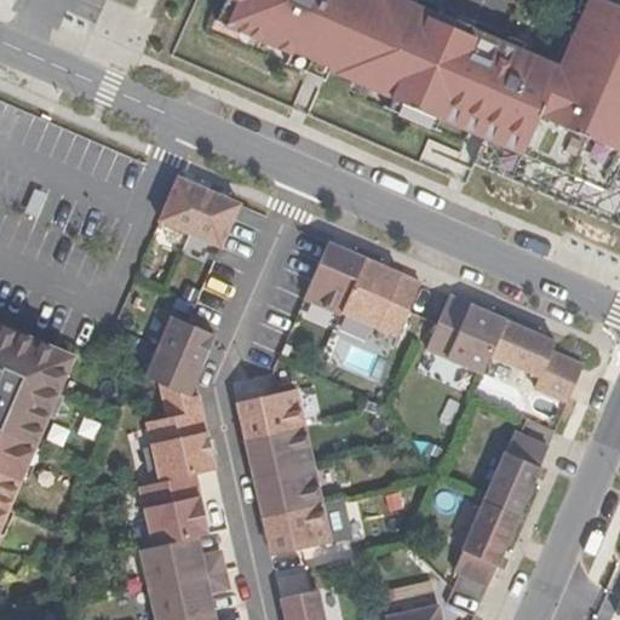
[(224,24),(235,0),(234,0),(222,0),(213,19),(224,24)]
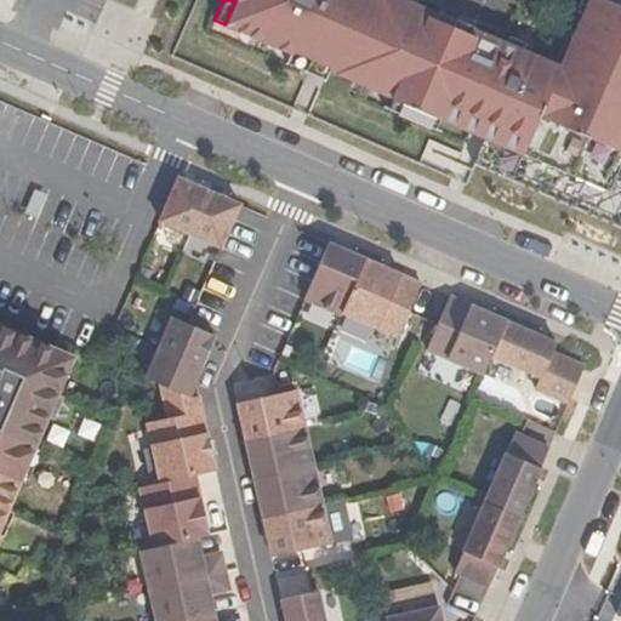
[(234,0),(235,0),(224,24),(294,55),(334,73),(397,100),(396,102),(442,121),(442,120),(486,140),(476,166),(620,228),(620,9),(599,0),(585,0),(556,67),(472,30),(469,35),(434,20),(437,15),(403,0),(234,0)]
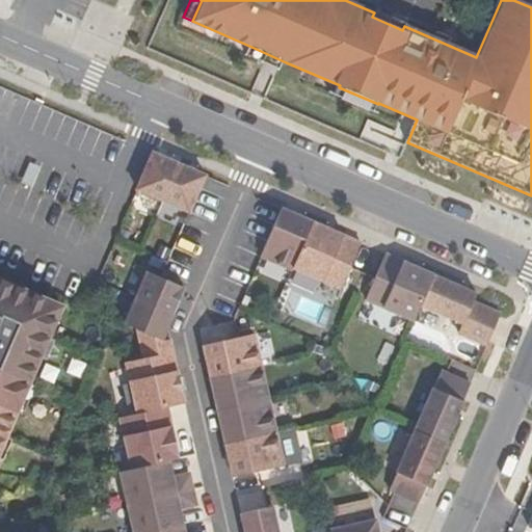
[(402,30),(404,26),(374,12),(372,17),(402,30)]
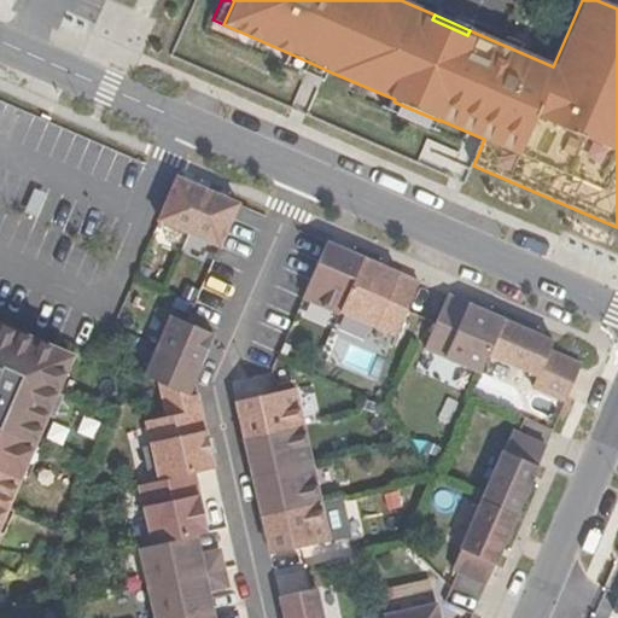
[(332,73),(292,54),(287,65),(326,83),(332,73)]
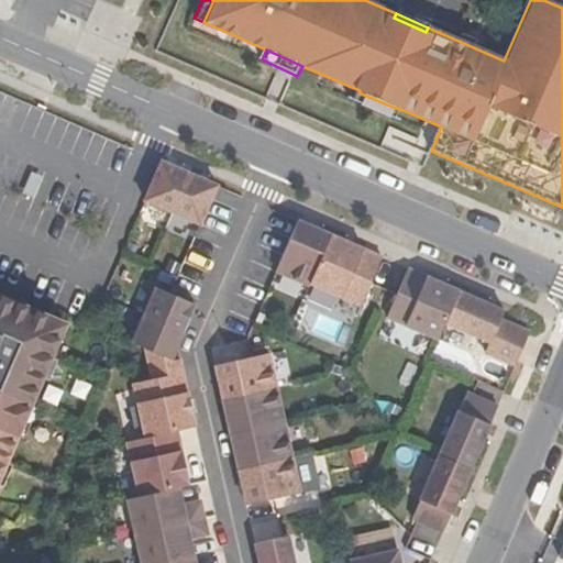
[(400,110),(359,92),(355,100),(396,119),(400,110)]
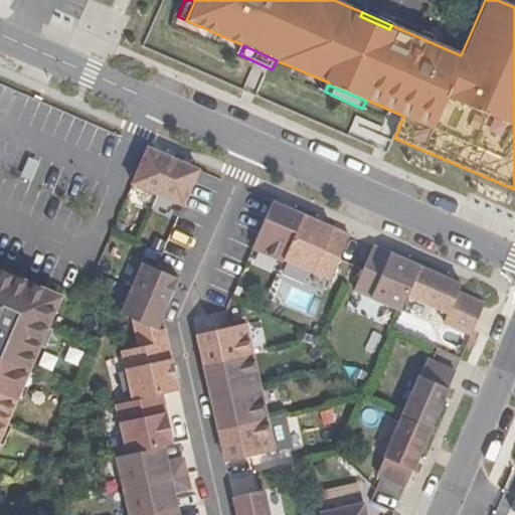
[(173,159),(148,148),(133,184),(158,195),(173,159)]
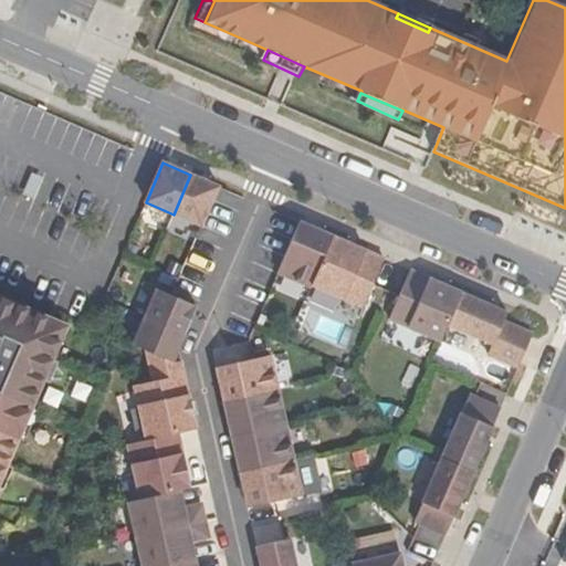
[(219,187),(190,175),(174,215),(202,227),(219,187)]
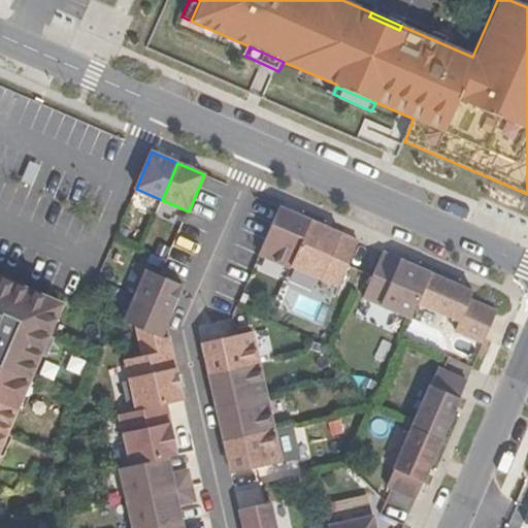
[(291,265),(310,221),(279,207),(259,255),(290,268),(291,265)]
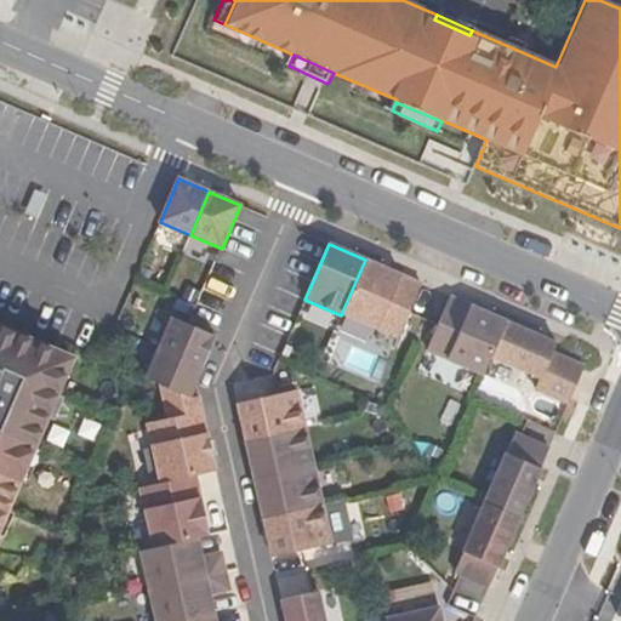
[(422,284),(365,260),(342,312),(399,337),(422,284)]
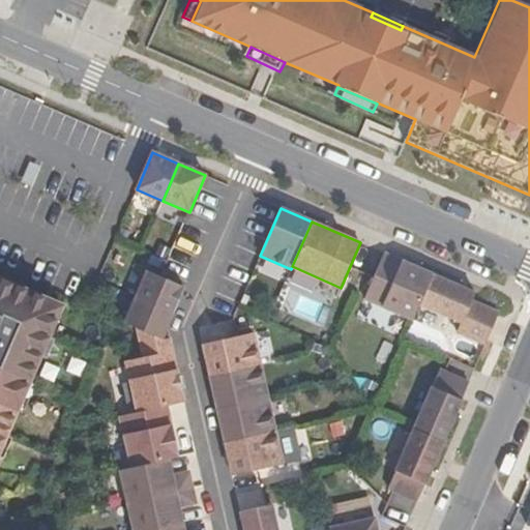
[(419,304),(432,274),(384,254),(365,297),(413,318),(419,304)]
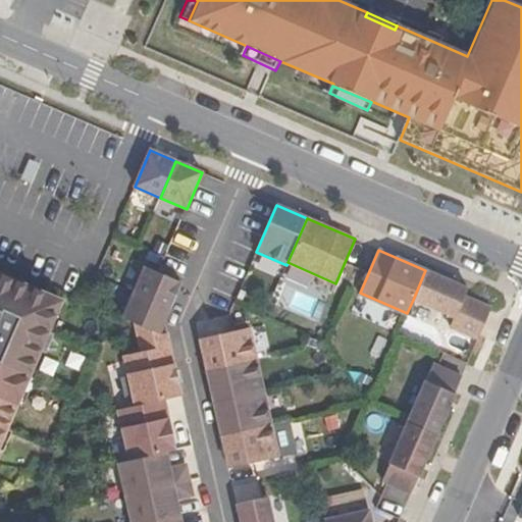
[(135,294),(170,309),(181,282),(146,267),(135,294)]
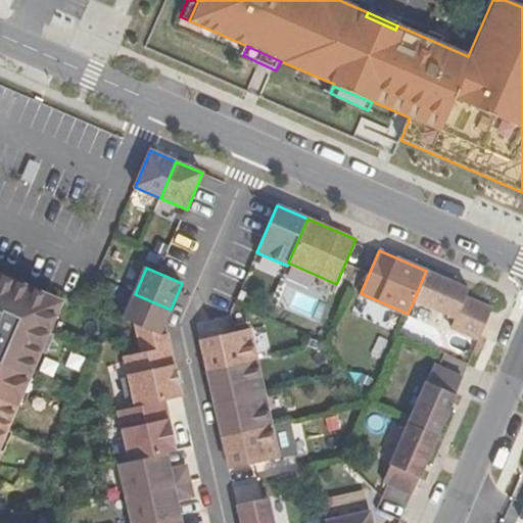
[(470,289),(426,271),(414,300),(455,318),(450,328),(479,340),(493,308),(466,297),(470,289)]
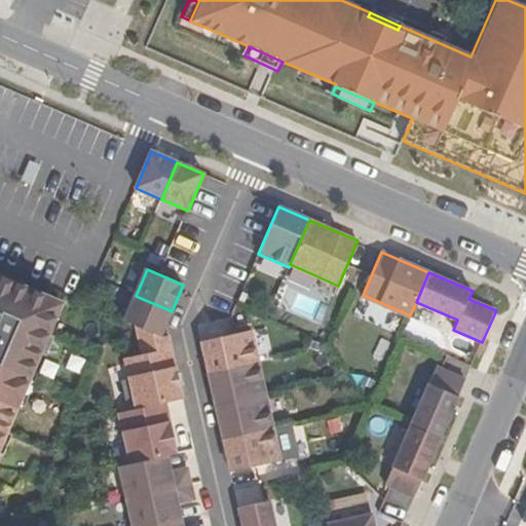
[(0,525),(0,446),(62,304),(0,277),(0,525)]
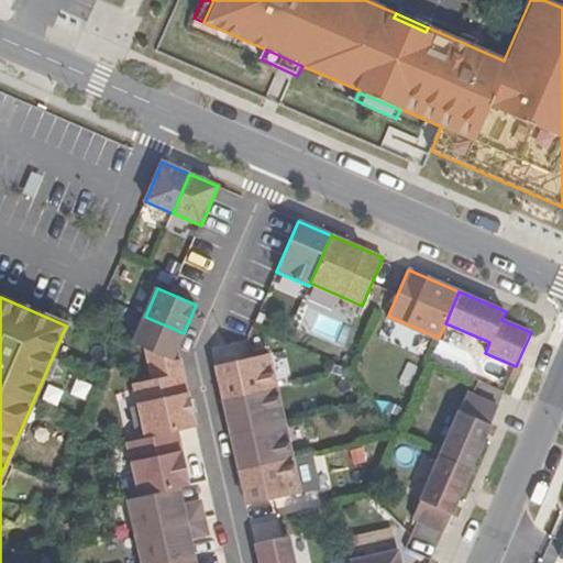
[(145,317),(133,344),(146,350),(172,361),(184,333),(145,317)]
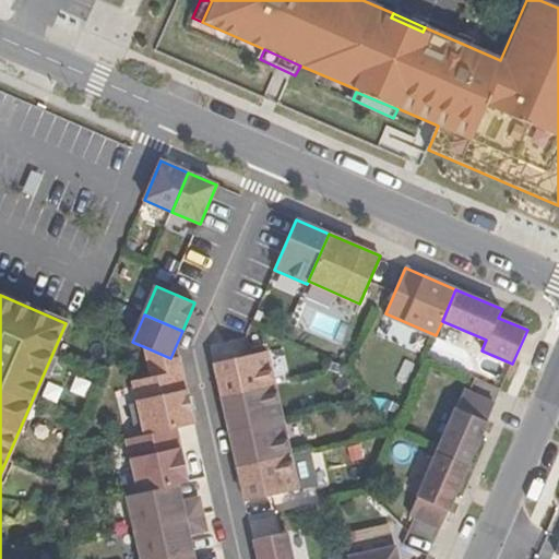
[(170,358),(145,347),(152,378),(132,383),(143,435),(176,428),(193,424),(179,356),(170,358)]
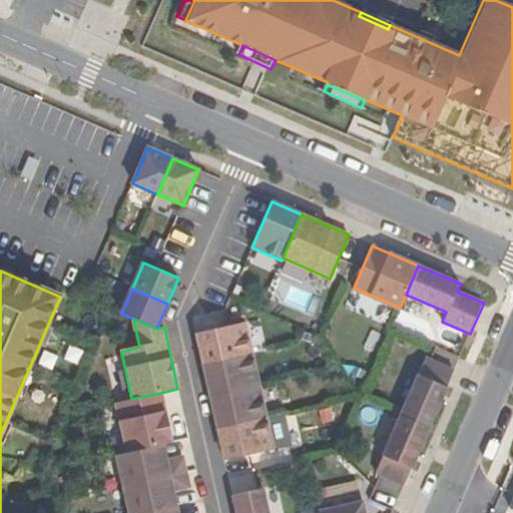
[(244,324),(196,335),(204,366),(251,355),(244,324)]
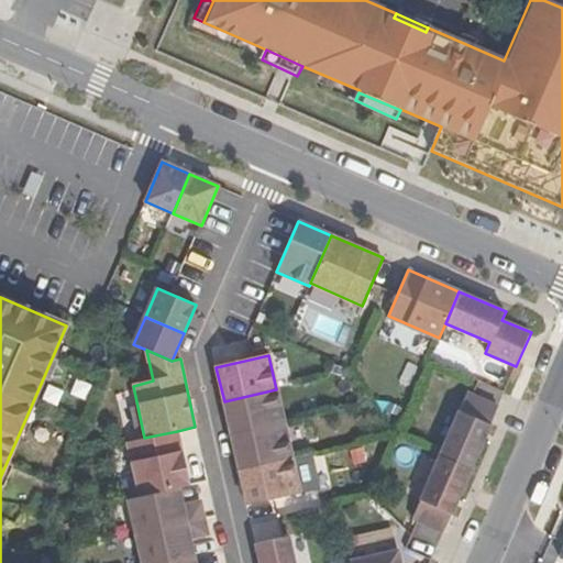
[(477,381),(473,393),(497,401),(501,389),(477,381)]
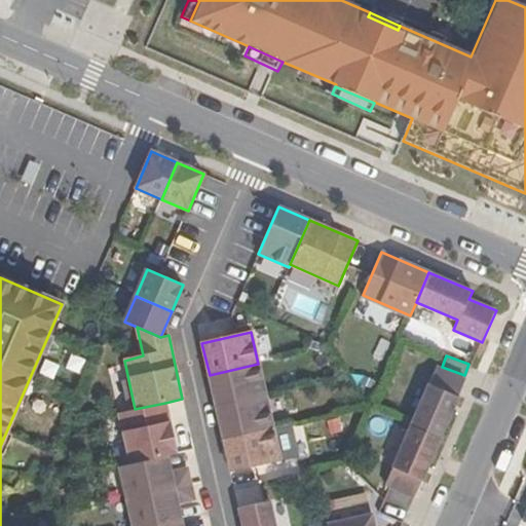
[(258,364),(210,375),(217,407),(265,396),(258,364)]
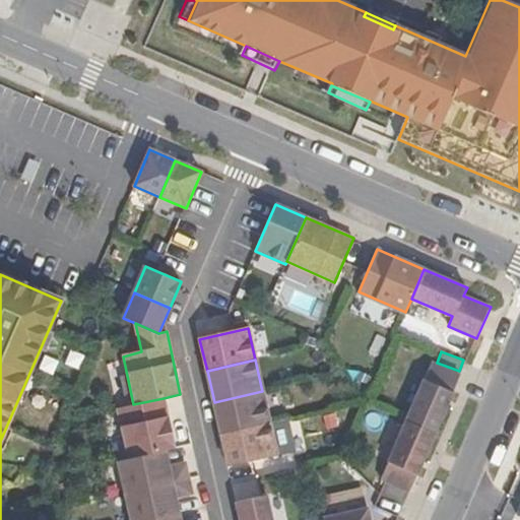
[(435,434),(460,376),(431,363),(405,420),(435,434)]
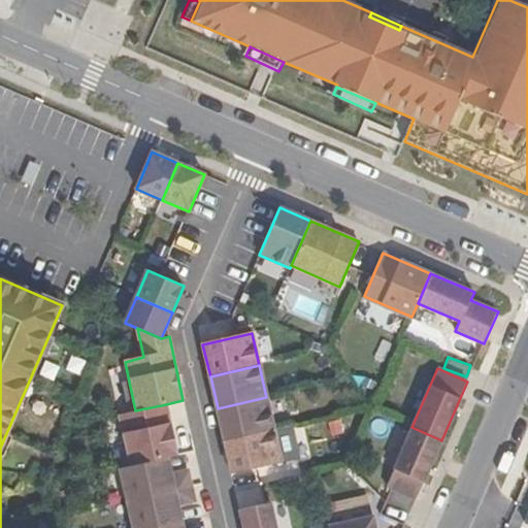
[(266,397),(218,408),(225,440),(274,429),(266,397)]
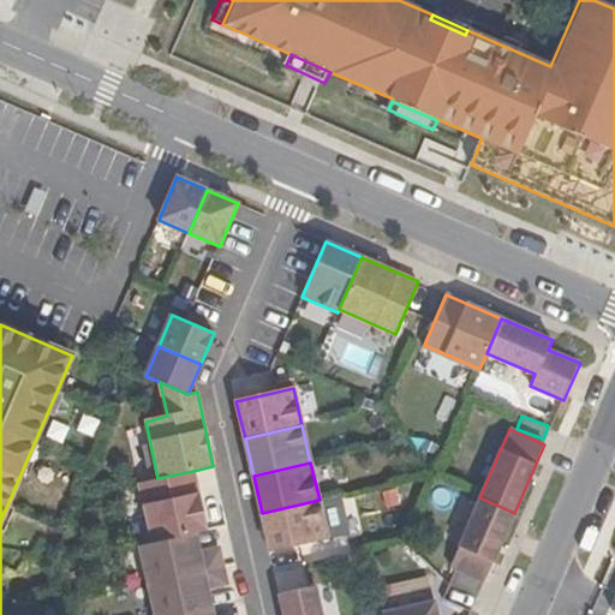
[(207,531),(193,471),(157,478),(138,483),(151,543),(195,533),(207,531)]
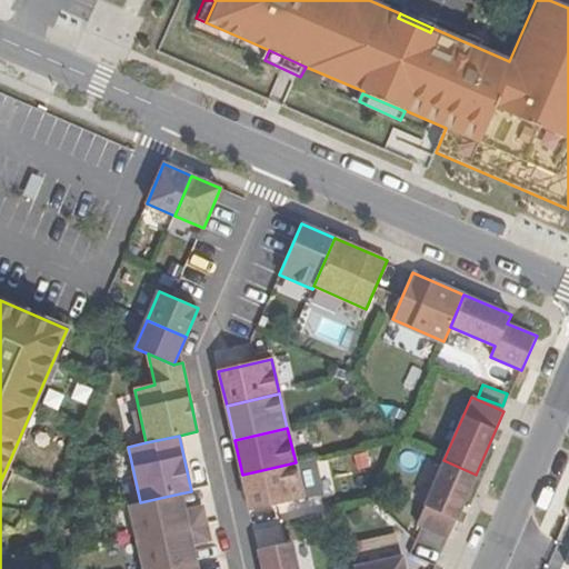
[(296,462),(242,475),(251,510),(320,495),(312,459),(296,462)]
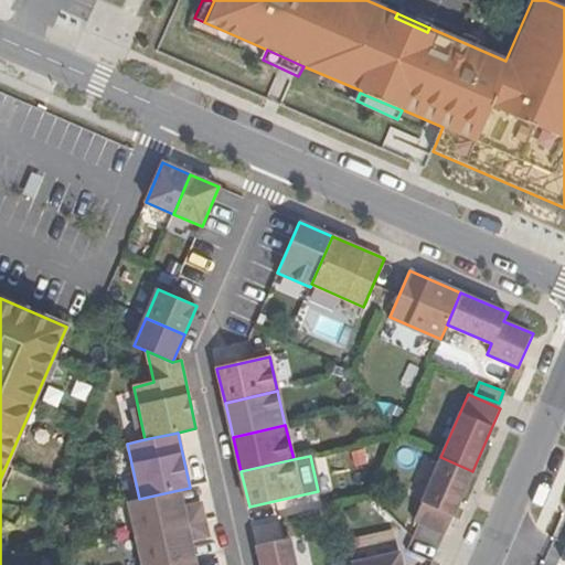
[(445,534),(472,471),(440,457),(413,520),(445,534)]
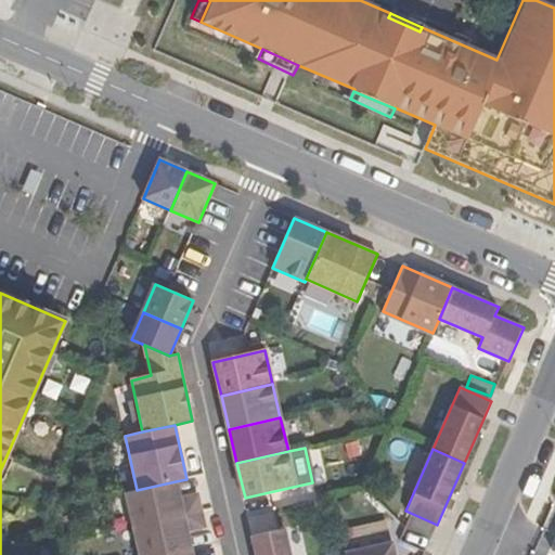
[(179,499),(176,481),(137,490),(127,492),(134,527),(202,512),(198,494),(179,499)]
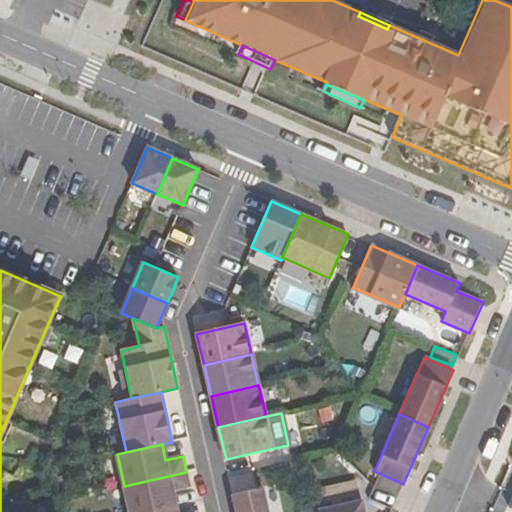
[(231,491),(254,486),(250,468),(226,474),(231,491)]
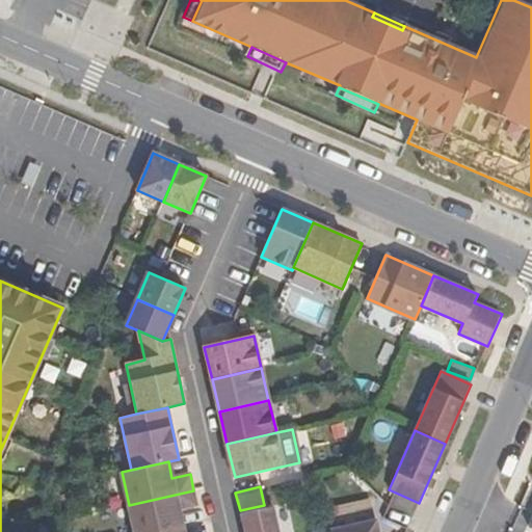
[(193,490),(129,505),(134,531),(151,531),(182,525),(179,510),(197,506),(193,490)]
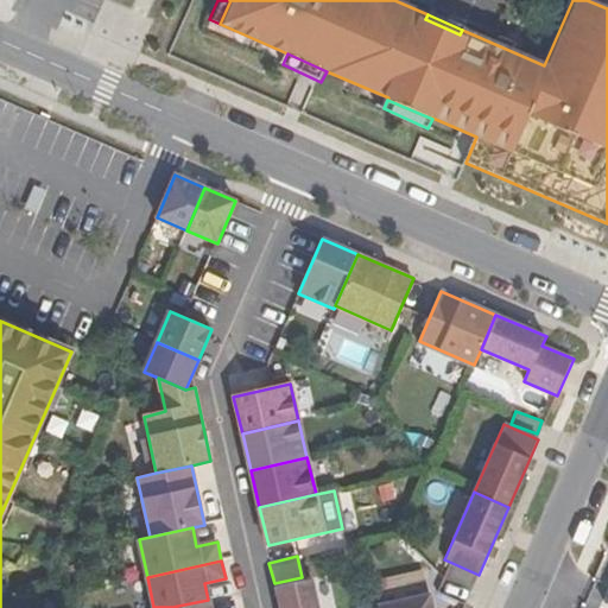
[(280,607),(317,607),(311,580),(277,587),(280,607)]
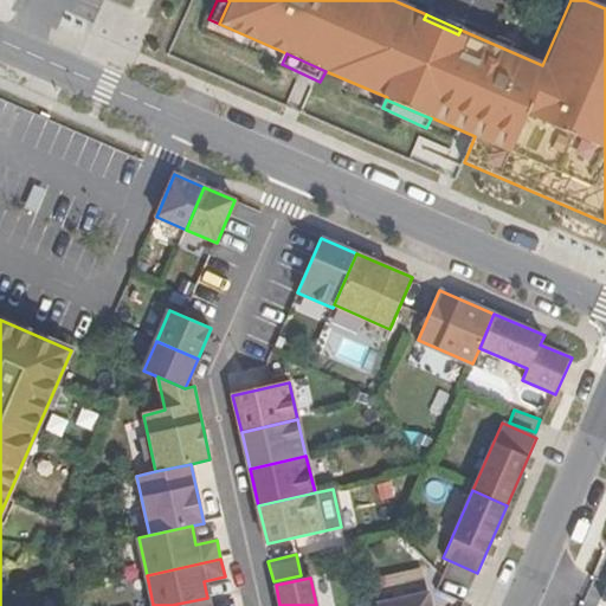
[(424,605),(421,593),(363,605),(424,605)]
